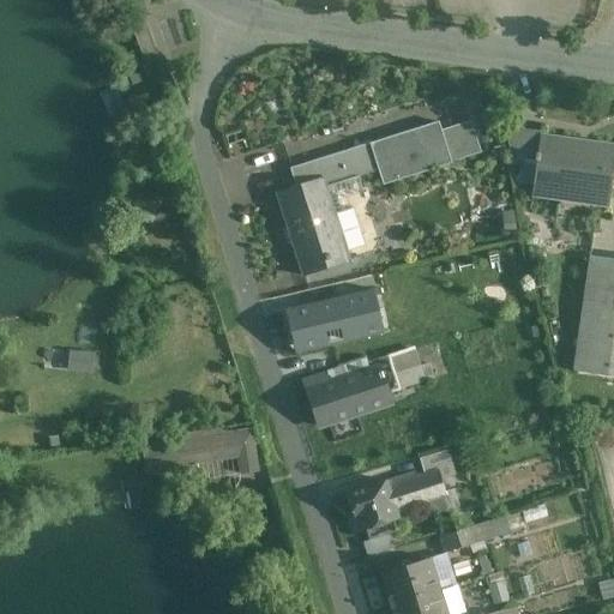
[(438,122),(369,144),(378,170),(383,186),(451,164),(438,122)]
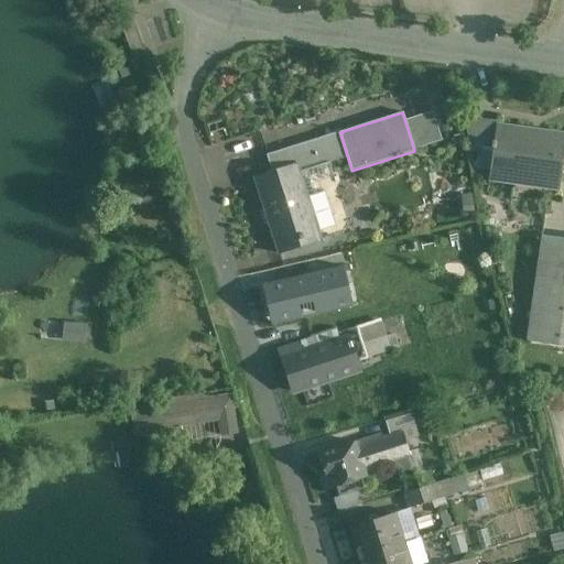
[(496,121),(465,118),(469,147),(492,150),(492,149),(490,148),(491,142),(494,142),(496,127),(496,121)]
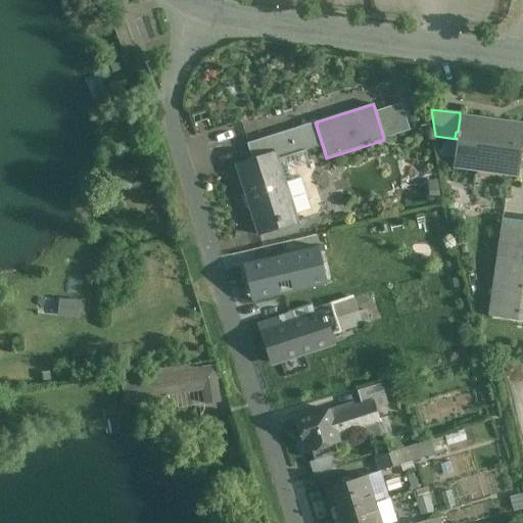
[(522,137),(522,126),(460,117),(458,132),(456,132),(455,137),(457,138),(457,139),(453,167),(478,170),(478,163),(517,170),(516,176),(518,176),(522,137)]
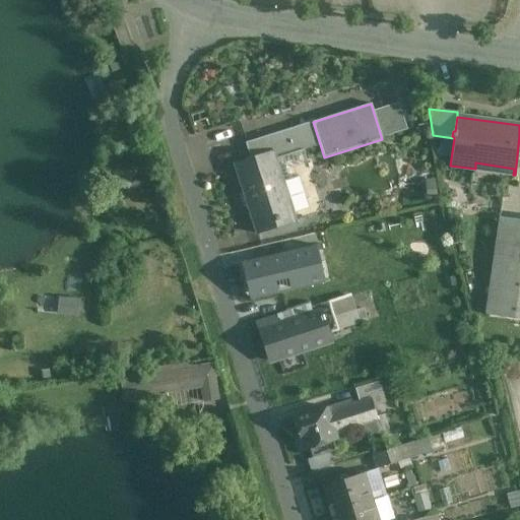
[(313,122),(269,136),(273,151),(276,158),(320,144),(313,122)]
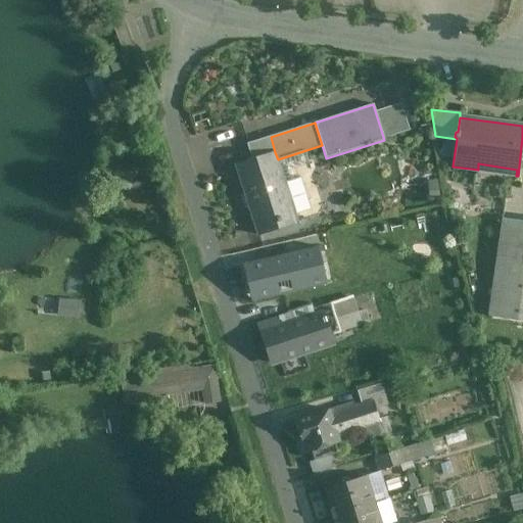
[(271,137),(247,144),(252,159),(275,152),(271,137)]
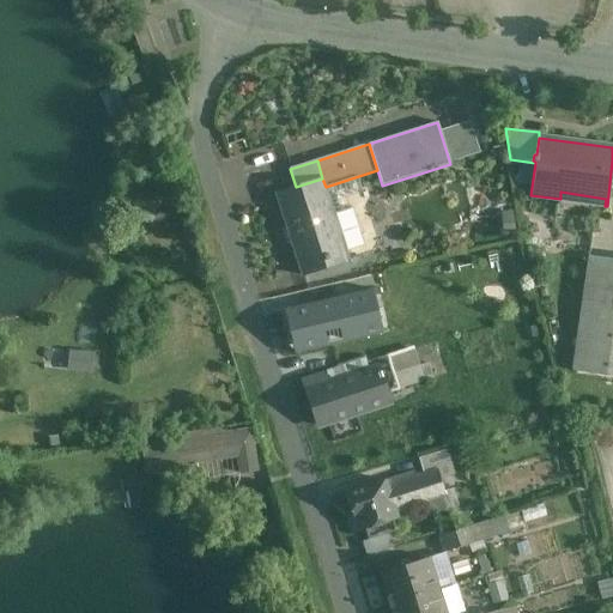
[(296,187),(275,194),(302,277),(349,261),(325,187),(326,187),(322,178),(296,187)]
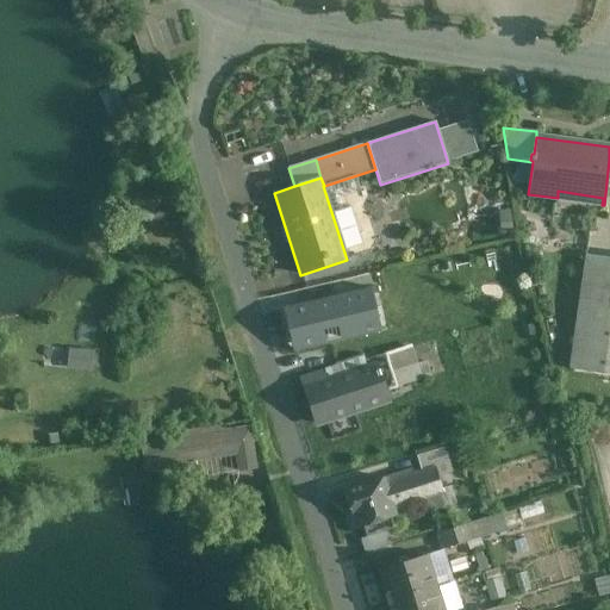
[(609,259),(586,255),(570,369),(609,375),(609,259)]
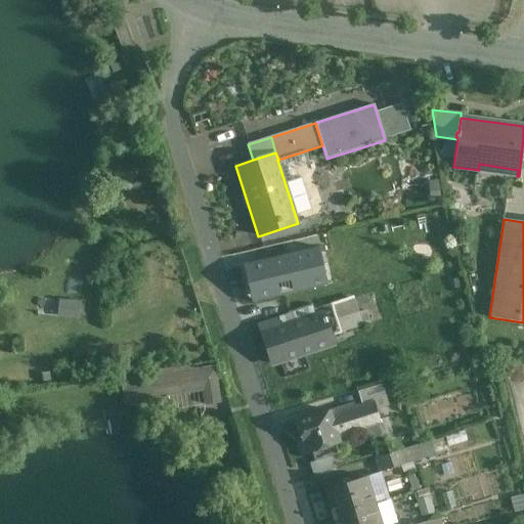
[(317,249),(244,265),(252,302),(326,286),(317,249)]
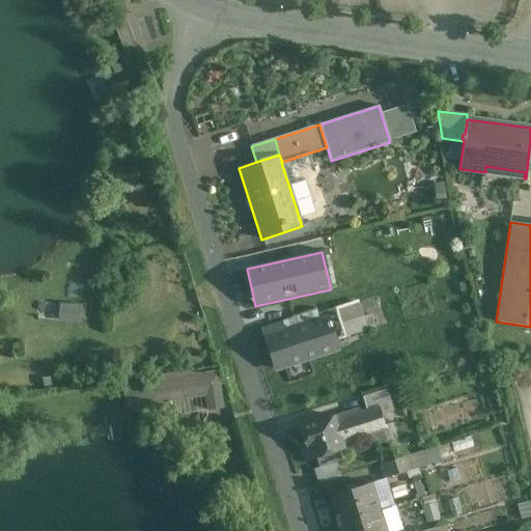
[(338,315),(327,318),(334,341),(345,337),(338,315)]
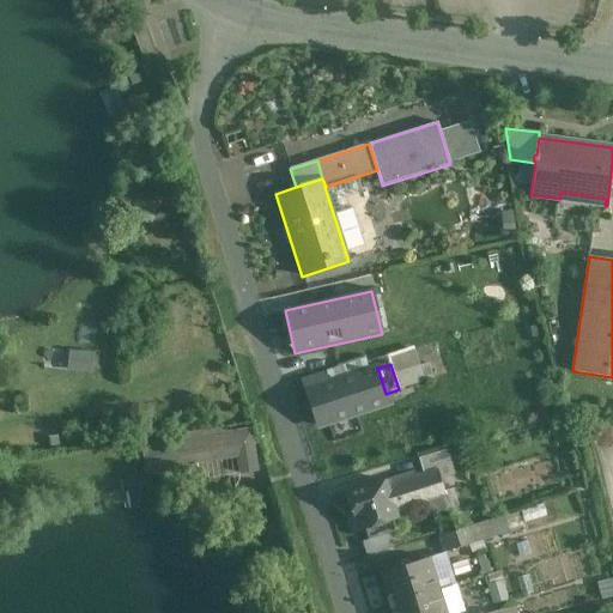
[(377,368),(329,383),(327,376),(304,383),(319,426),(389,404),(386,394),(377,368)]
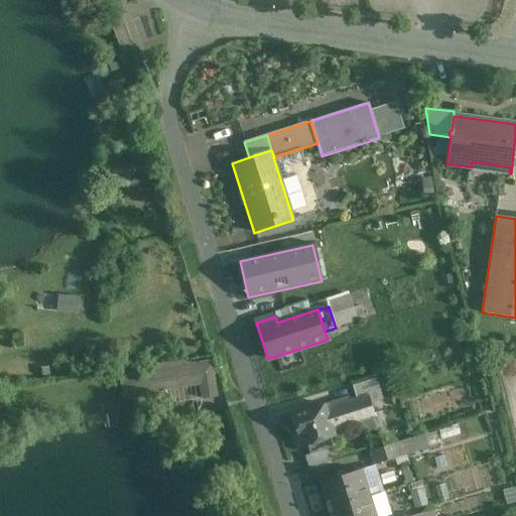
[(211,360),(119,374),(122,397),(198,386),(200,399),(217,397),(211,360)]
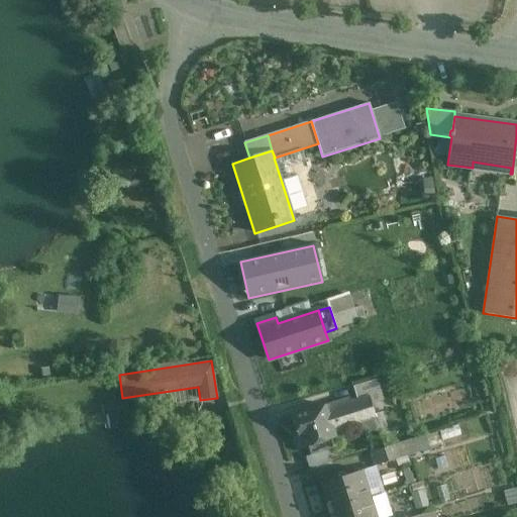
[(376,380),(352,387),(356,401),(369,397),(381,393),(376,380)]
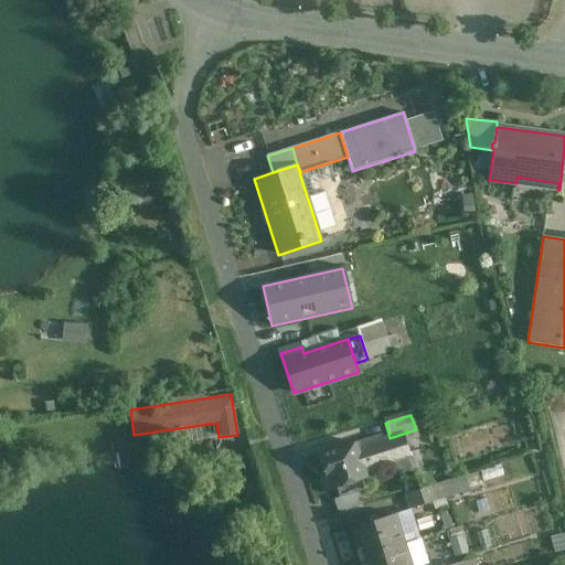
[(416,429),(403,434),(406,441),(418,438),(416,429)]
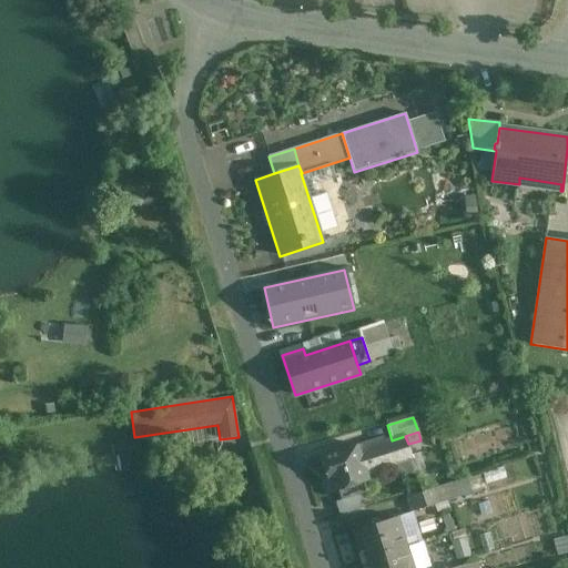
[(357,446),(321,457),(328,482),(330,480),(333,493),(338,490),(341,499),(361,494),(357,484),(369,480),(367,474),(396,464),(401,476),(414,472),(409,460),(413,459),(408,444),(405,436),(392,440),(359,450),(357,446)]
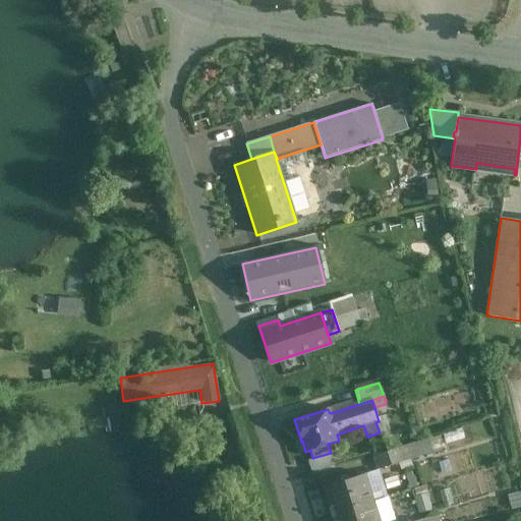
[(399,448),(373,456),(379,470),(404,462),(399,448)]
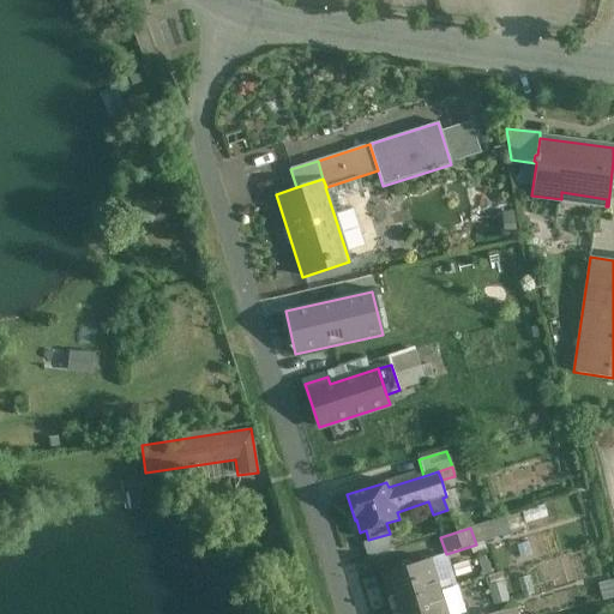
[(428,560),(383,575),(392,607),(438,593),(428,560)]
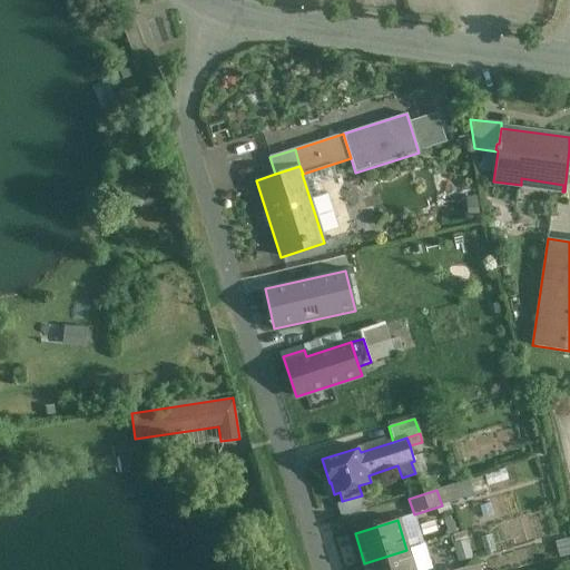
[(465,541),(455,544),(455,543),(454,543),(459,560),(460,559),(468,557),(470,557),(465,541)]
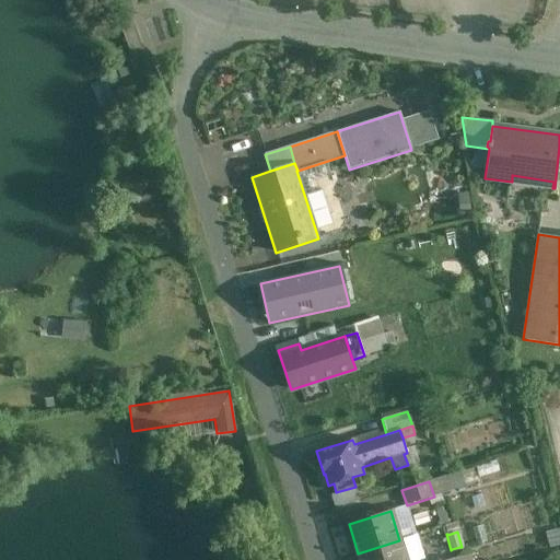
[(399,540),(358,553),(359,559),(405,559),(406,559),(419,556),(412,536),(399,540)]
